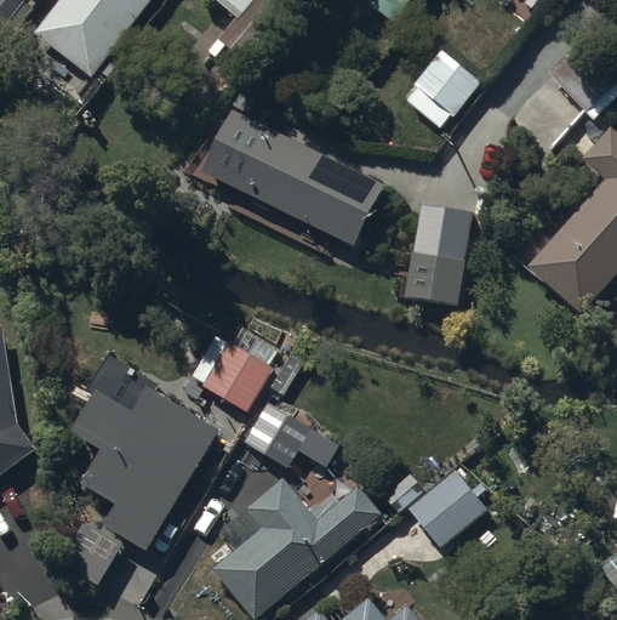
[(0,23),(20,0),(0,0),(0,23)]
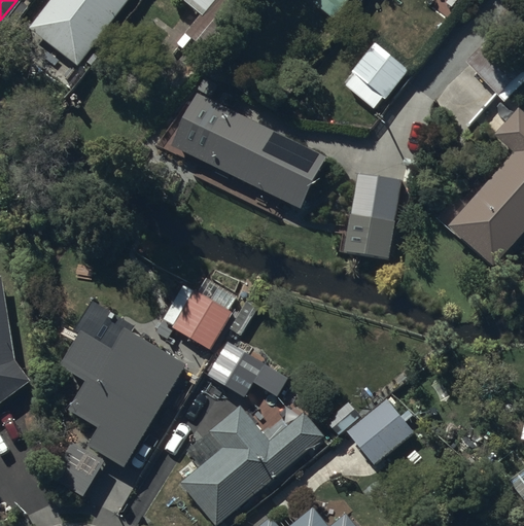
[(47,0),(28,29),(79,66),(126,0),(47,0)]
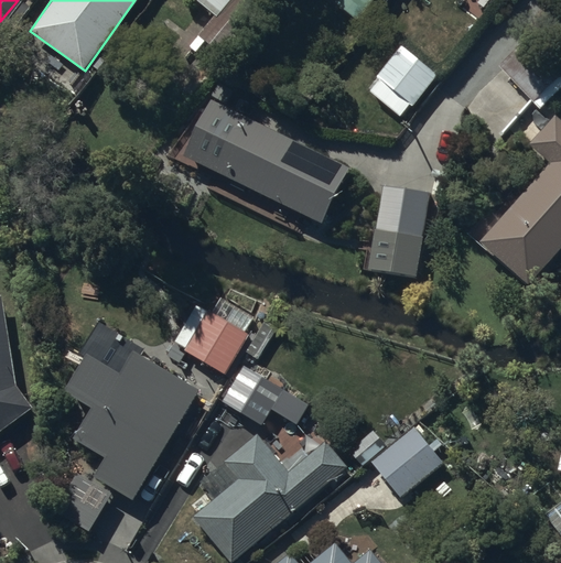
[(194,0),(212,14),(187,45),(197,52),(204,43),(216,52),(251,7),(241,0),(194,0)]
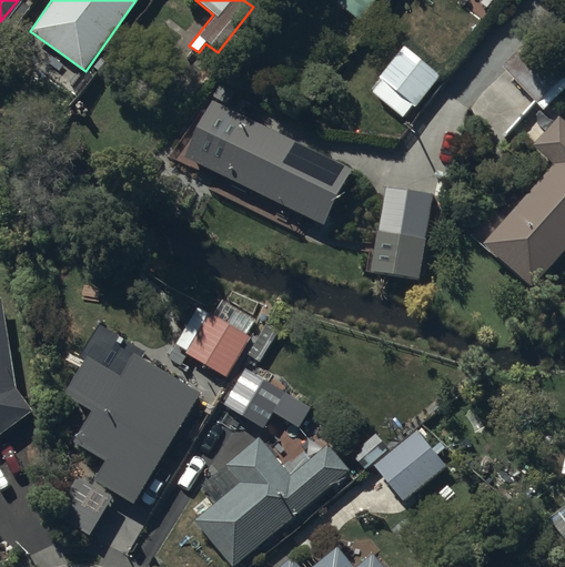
[(339,0),(336,4),(356,20),(371,0),(339,0)]
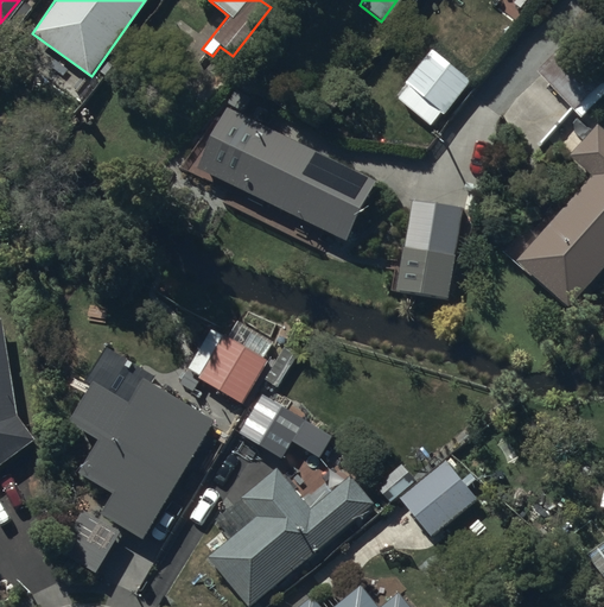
[(603,78),(568,39),(535,70),(578,119),(603,95),(603,78)]
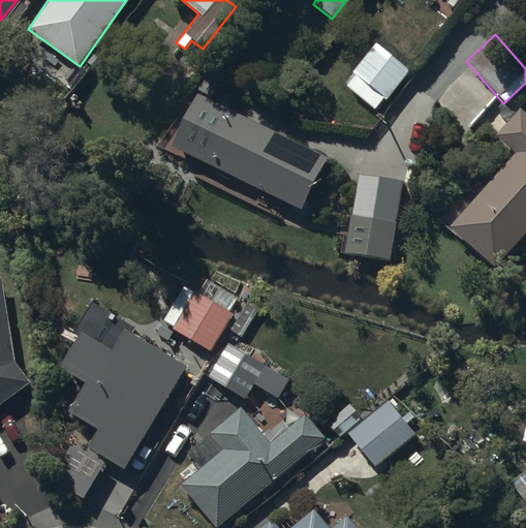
[(378,41),(352,71),(385,100),(389,96),(393,100),(411,79),(405,73),(409,68),(378,41)]
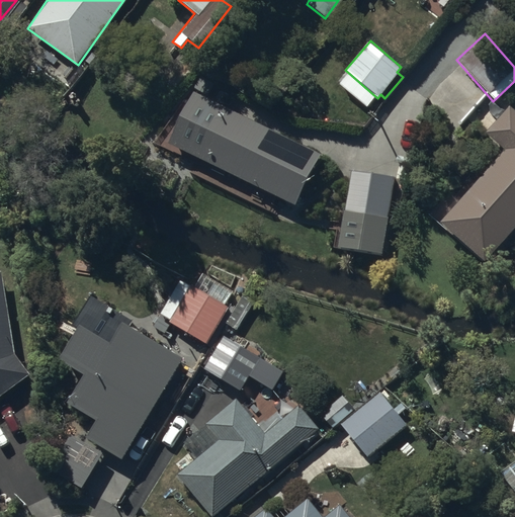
[(192,91),(166,144),(294,206),(321,153),(224,105),(228,97),(209,88),(205,97),(192,91)]
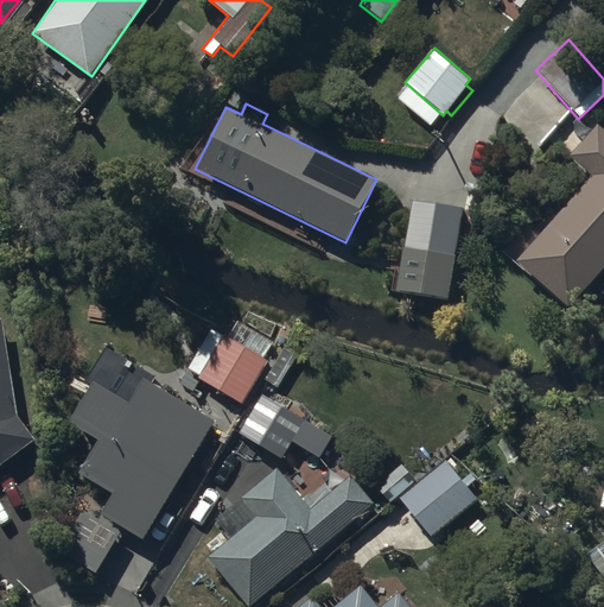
[(566,156),(590,178),(513,263),(565,310),(603,267),(603,128),(597,122),(566,156)]
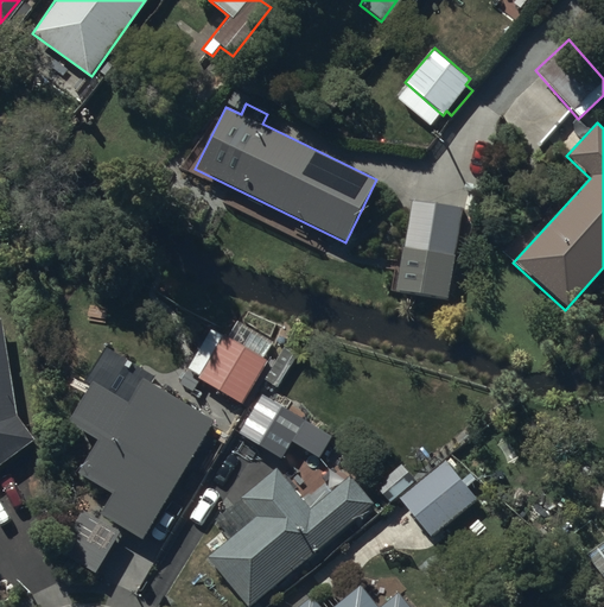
[(464,206),(409,196),(394,291),(449,301),(464,206)]
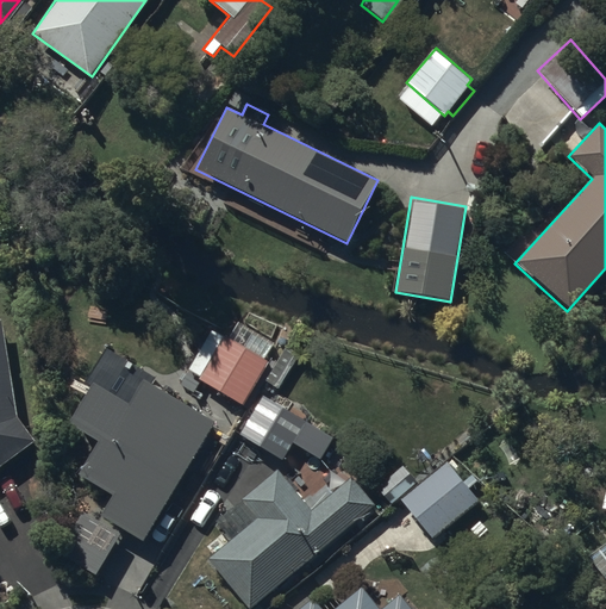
[(0,467),(37,441),(16,412),(2,321),(0,321),(0,467)]
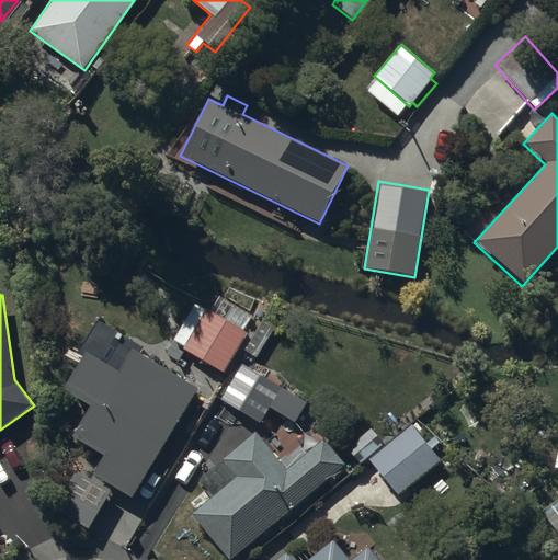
[(227,374),(248,333),(192,303),(172,339),(184,346),(183,349),(227,374)]
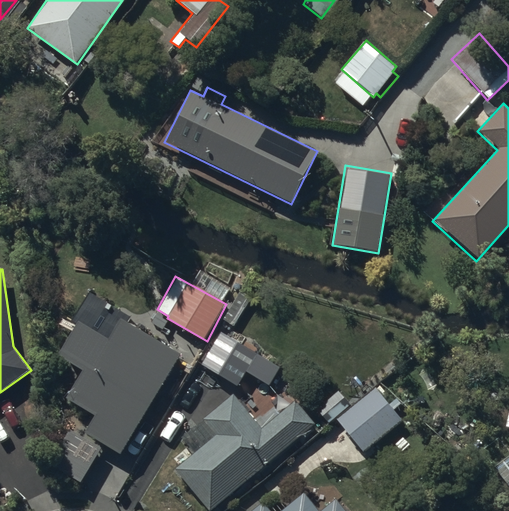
[(237,304),(228,319),(251,333),(260,318),(237,304)]
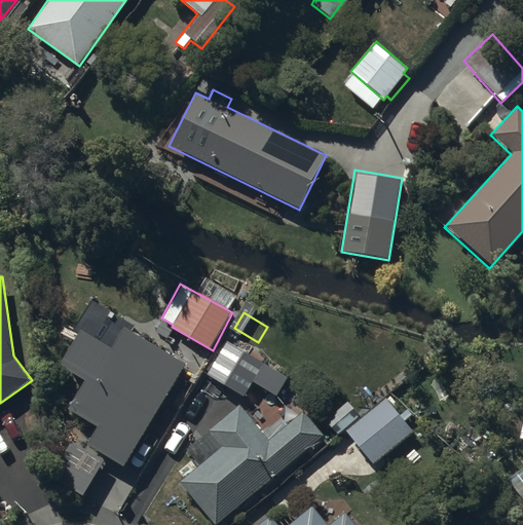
[(258,345),(232,330),(210,367),(235,382),(258,345)]
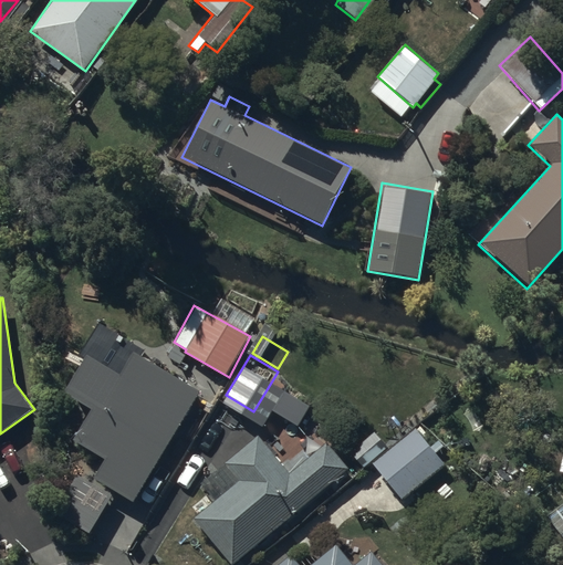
[(81,356),(61,393),(91,408),(73,441),(103,457),(91,480),(76,472),(54,513),(91,533),(113,492),(135,504),(149,475),(165,484),(189,440),(176,433),(197,393),(129,356),(118,377),(81,356)]
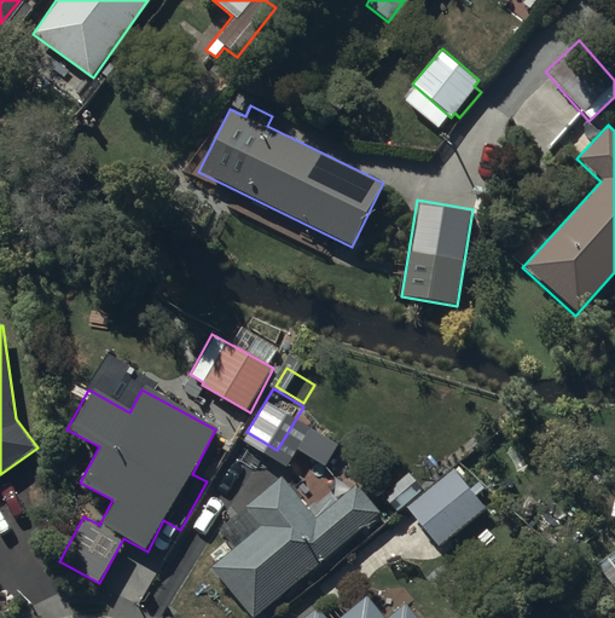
[(485,504),(452,467),(405,508),(439,546),(485,504)]
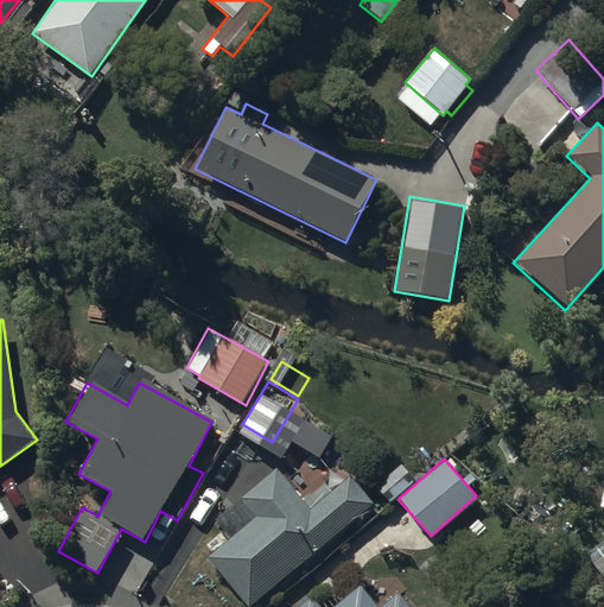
[(207,555),(247,606),(375,506),(349,474),(306,506),(277,467),(213,517),(229,537),(207,555)]
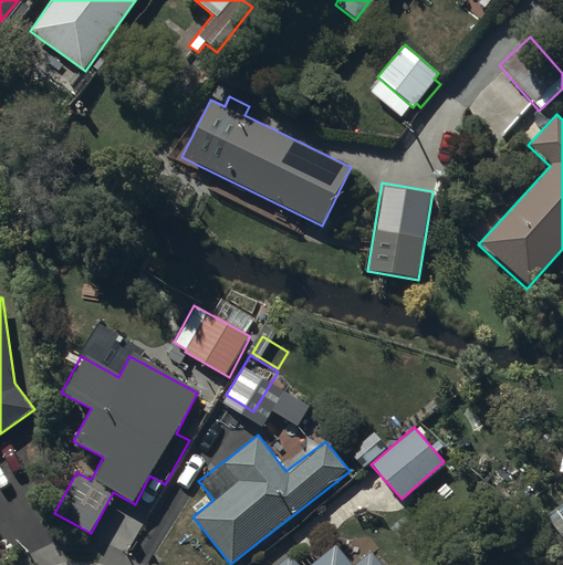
[(562,504),(545,518),(562,540),(562,504)]
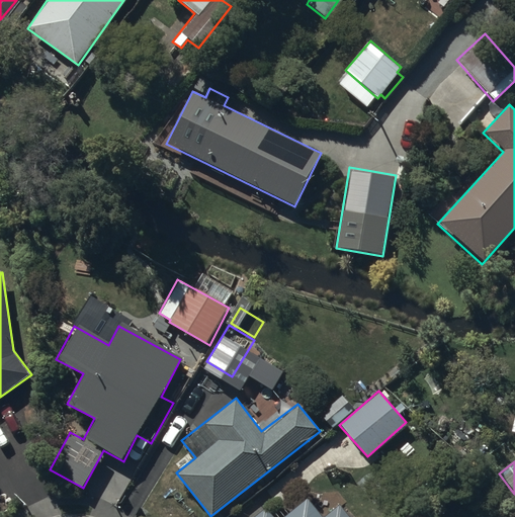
[(273,516),(265,506),(251,516),(349,516),(339,504),(323,516),(309,499),(284,516),(273,516)]
